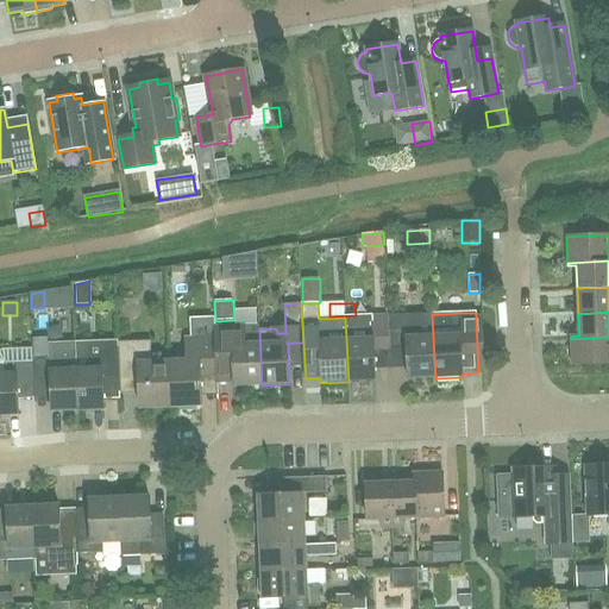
[(388,322),(390,350),(406,349),(407,380),(435,378),(433,337),(432,314),(388,315),(388,322)]
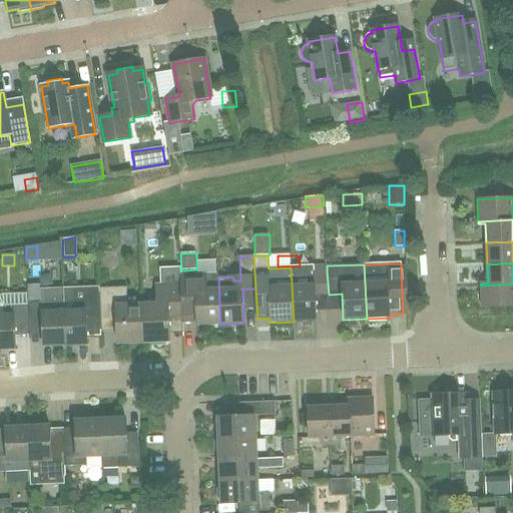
[(294,322),(317,321),(316,296),(329,295),(327,272),(327,266),(291,268),(294,322)]
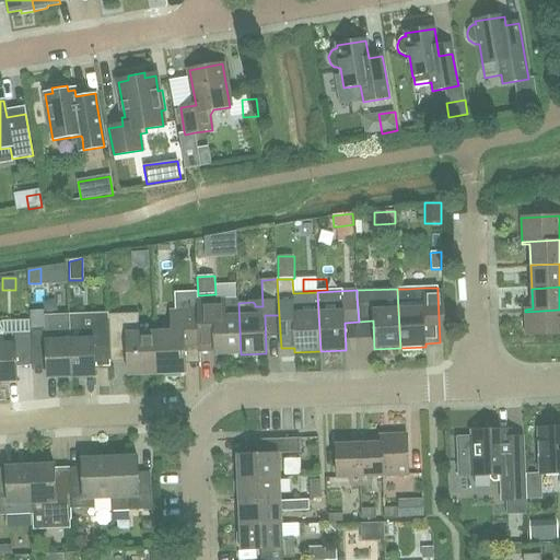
[(225,303),(221,300),(198,301),(198,312),(199,328),(213,327),(214,356),(241,354),(238,303),(225,303)]
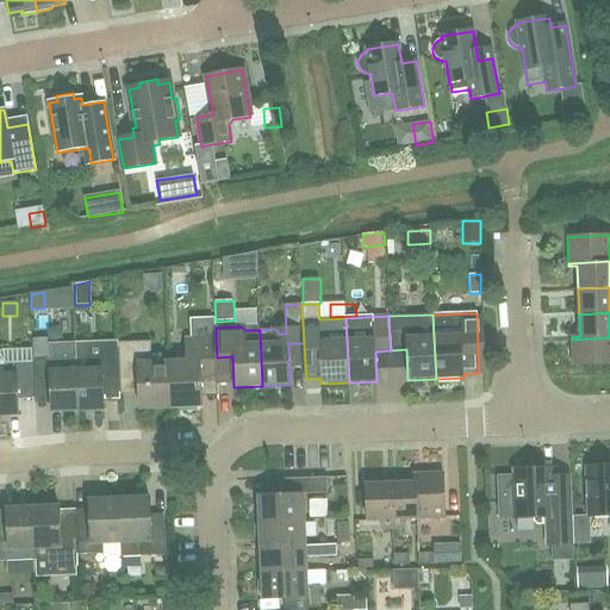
[(573,366),(609,363),(609,337),(572,340),(573,366)]
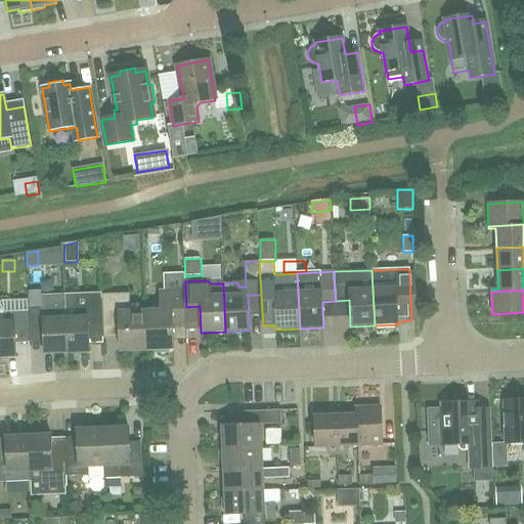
[(186,307),(185,292),(160,293),(161,310),(145,311),(146,350),(173,349),(172,324),(186,323),(186,307)]
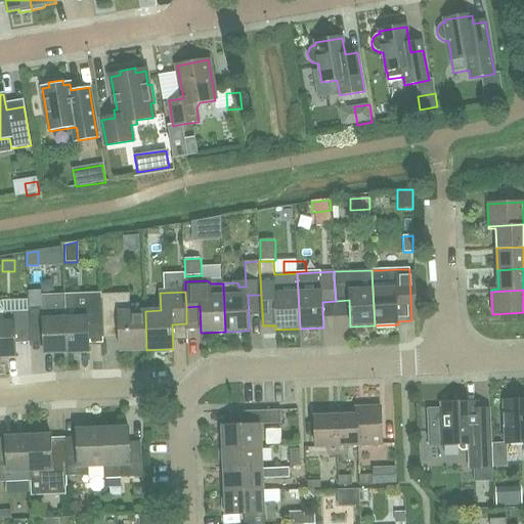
[(130,311),(130,294),(101,295),(102,306),(103,325),(103,328),(120,326),(120,351),(146,350),(145,311),(130,311)]
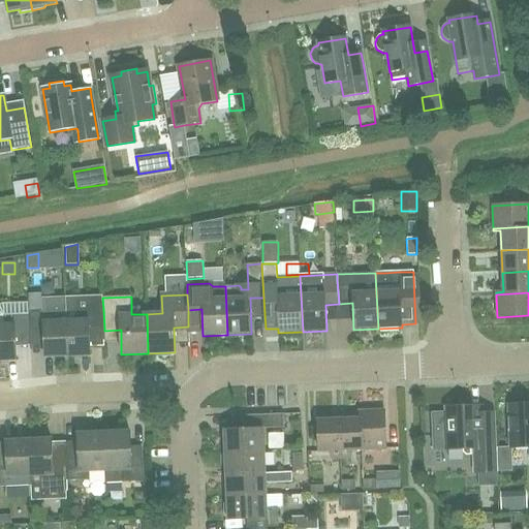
[(44,358),(67,356),(66,320),(66,309),(65,298),(41,298),(41,312),(29,312),(29,314),(29,328),(29,331),(43,331),(44,358)]
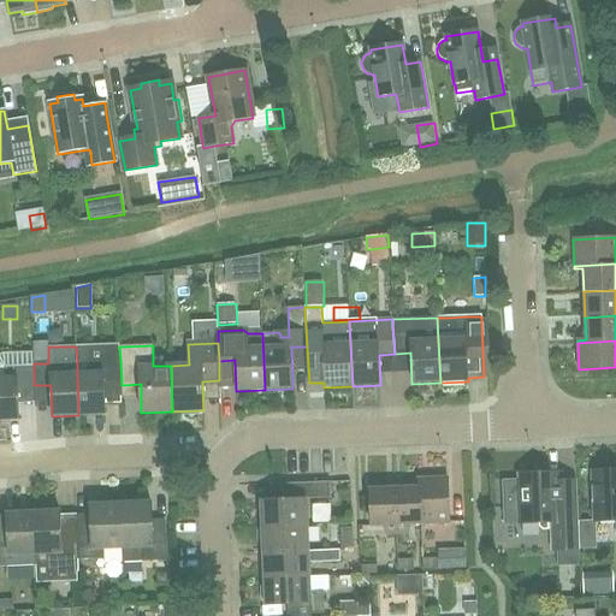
[(78,415),(105,414),(104,383),(122,383),(120,360),(90,361),(90,373),(77,373),(78,415)]
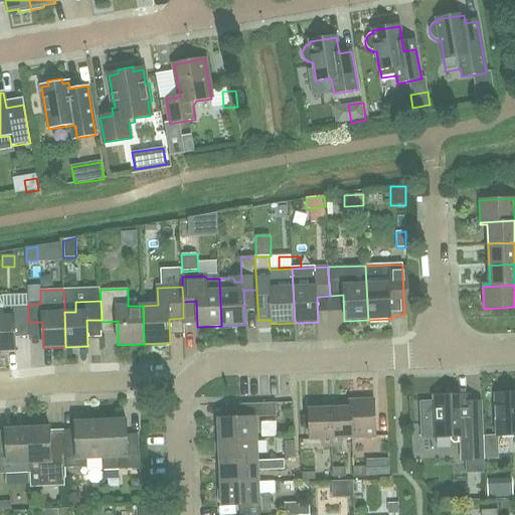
[(0,316),(0,351),(16,351),(14,320),(28,319),(28,306),(3,307),(3,317),(0,316)]
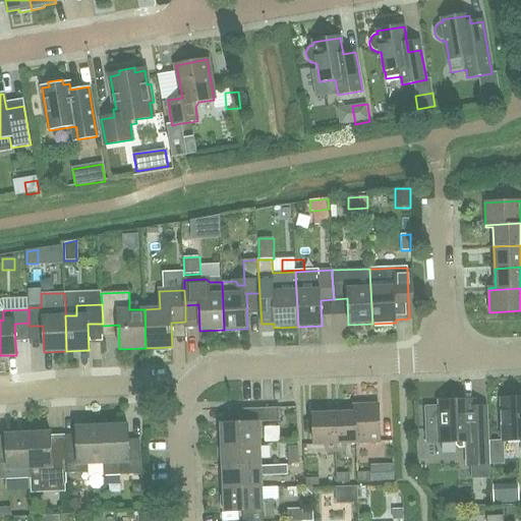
[(520,398),(502,399),(504,441),(520,440),(520,398)]
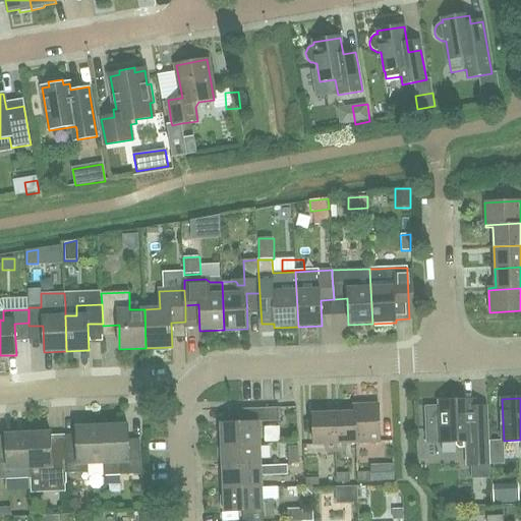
[(473,411),(473,401),(440,402),(441,406),(425,407),(426,443),(456,442),(456,446),(459,449),(468,448),(468,466),(490,465),(488,420),(474,420),(473,411)]
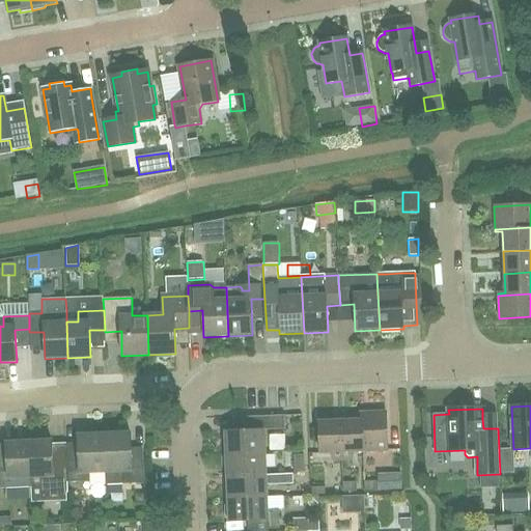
[(364,452),(387,451),(386,412),(363,413),(364,452)]
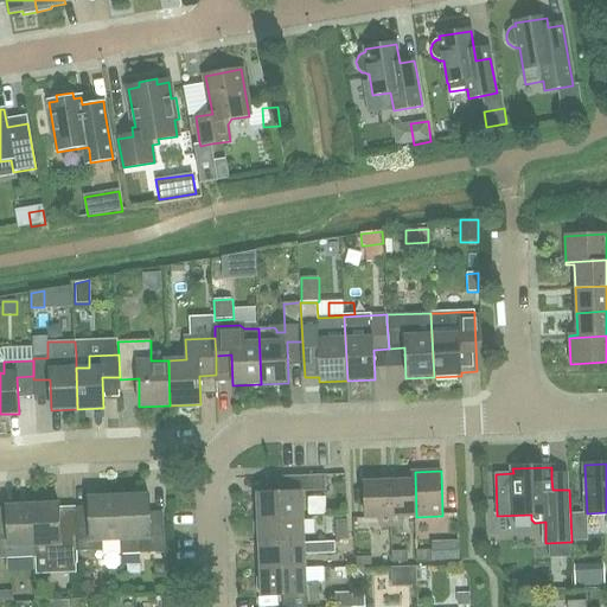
[(391,526),(402,525),(402,517),(416,517),(415,472),(413,472),(413,480),(390,481),(391,526)]
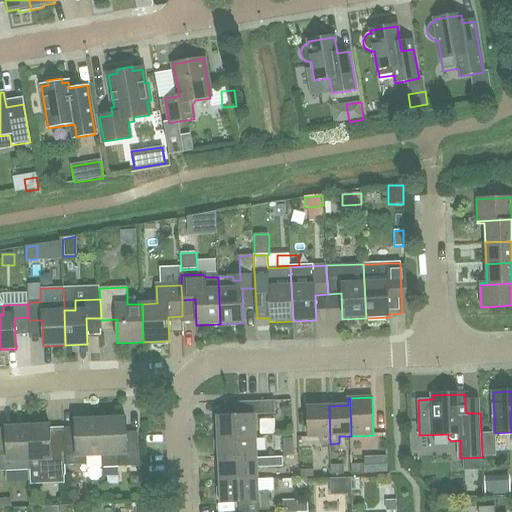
[(218,438),(256,437),(255,415),(275,414),(275,401),(243,402),(243,415),(217,416),(218,438)]
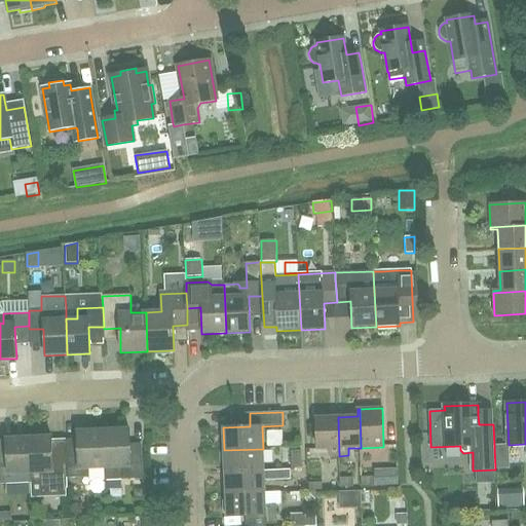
[(339,456),(338,417),(315,418),(316,450),(329,449),(329,456),(339,456)]
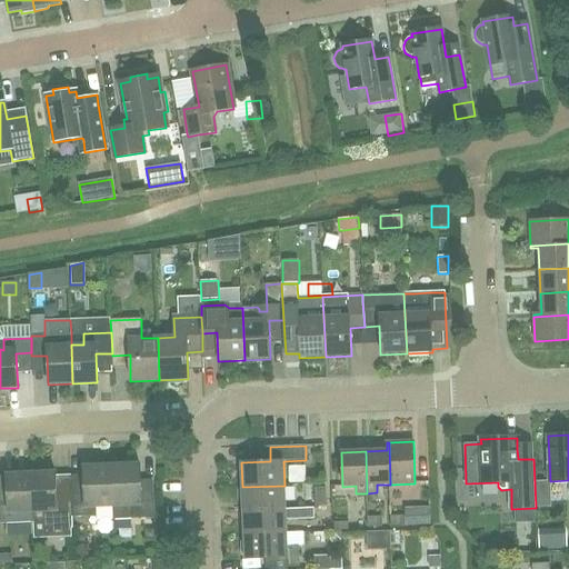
[(140,488),(139,463),(111,465),(113,507),(113,520),(155,518),(153,487),(140,488)]
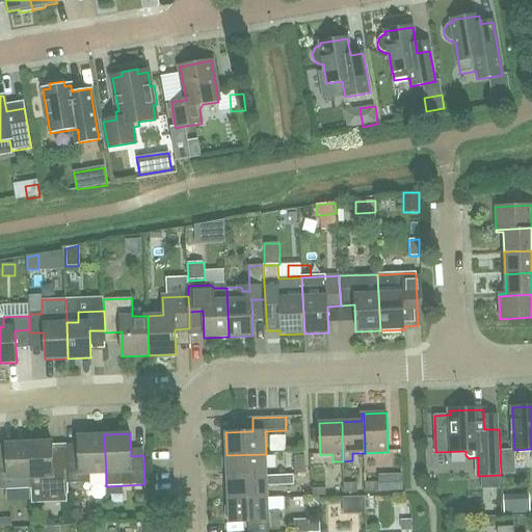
[(68,483),(89,482),(89,474),(106,474),(104,434),(78,436),(79,458),(67,459),(68,469),(68,483)]
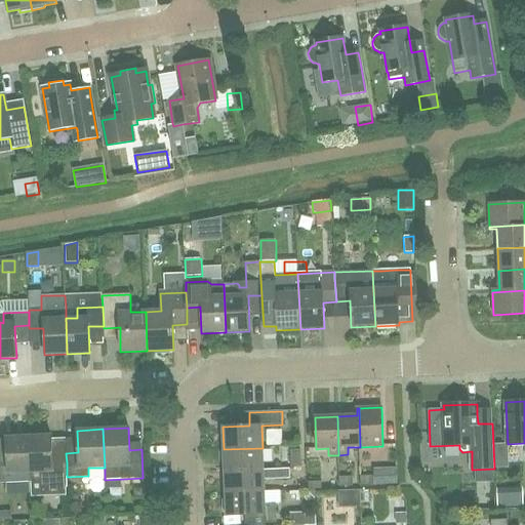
[(30,473),(41,472),(42,488),(50,488),(50,496),(66,495),(66,487),(68,487),(67,477),(67,462),(52,463),(51,436),(29,437),(30,473)]
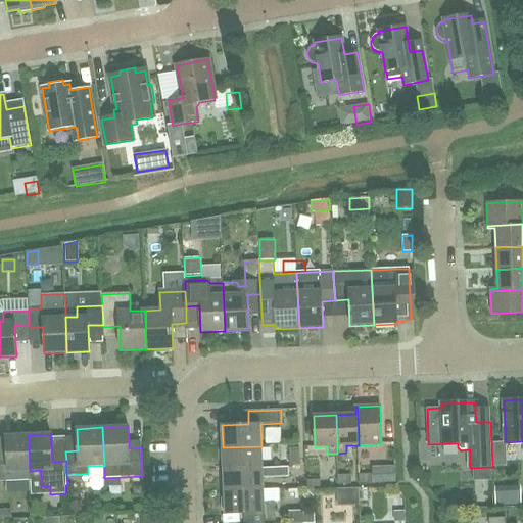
[(0,462),(0,481),(31,480),(30,471),(29,435),(6,436),(7,462),(0,462)]
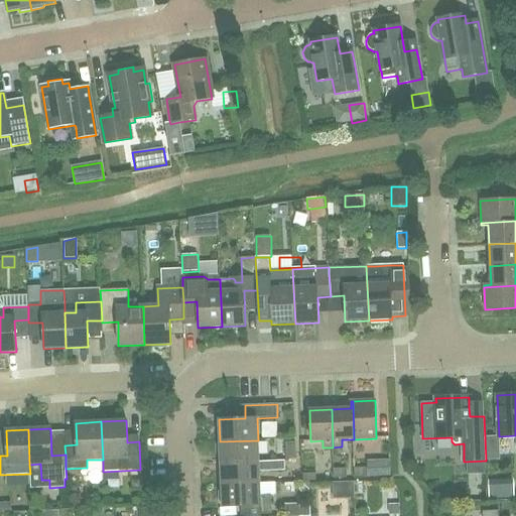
[(221,464),(258,462),(258,440),(220,441),(221,464)]
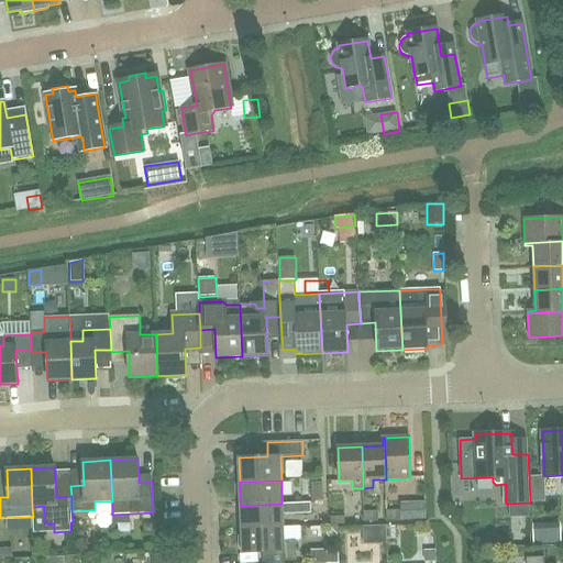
[(312,501),(323,501),(322,483),(311,483),(312,501)]
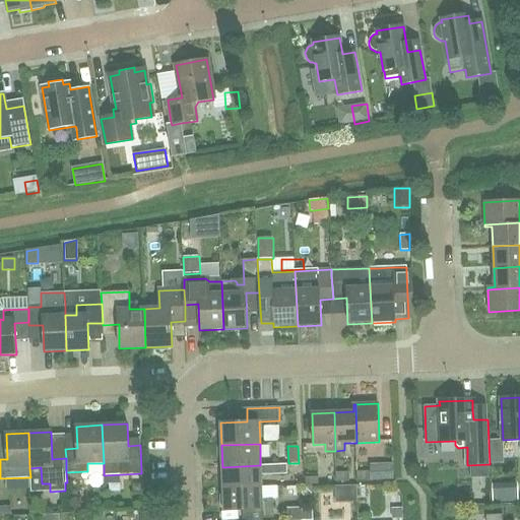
[(260,465),(222,467),(223,489),(261,488),(261,486),(261,475),(272,475),(287,474),(287,464),(272,465),(260,466),(260,465)]
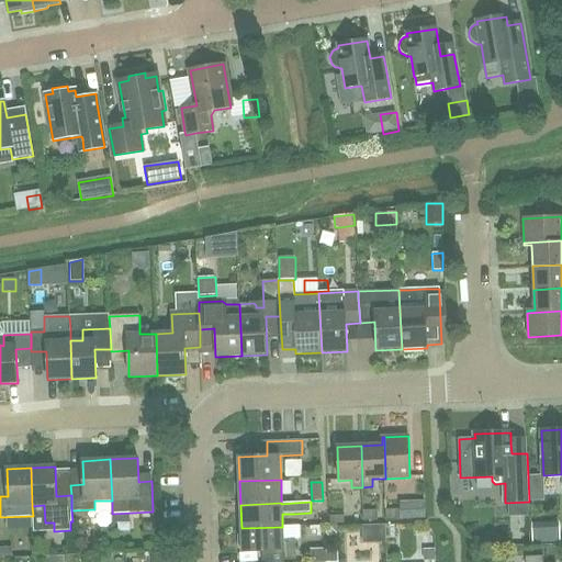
[(385,510),(386,520),(400,520),(400,509),(385,510)]
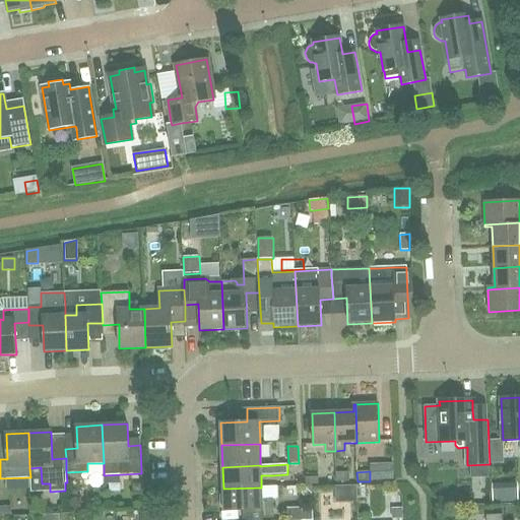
[(336,482),(349,481),(349,472),(335,472),(336,482)]
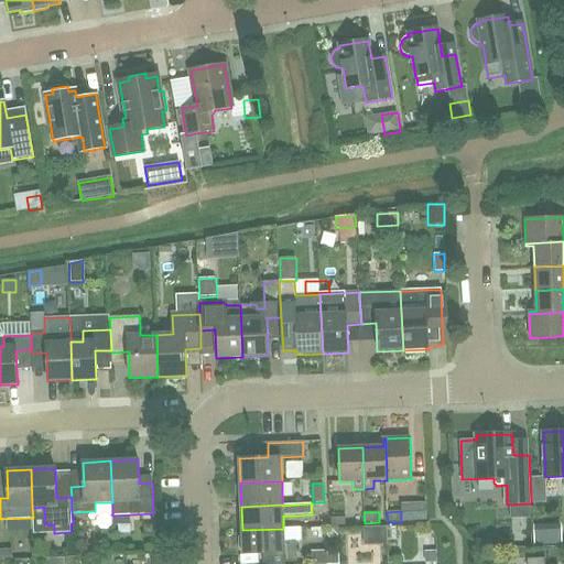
[(331,528),(346,528),(345,518),(331,518),(331,528)]
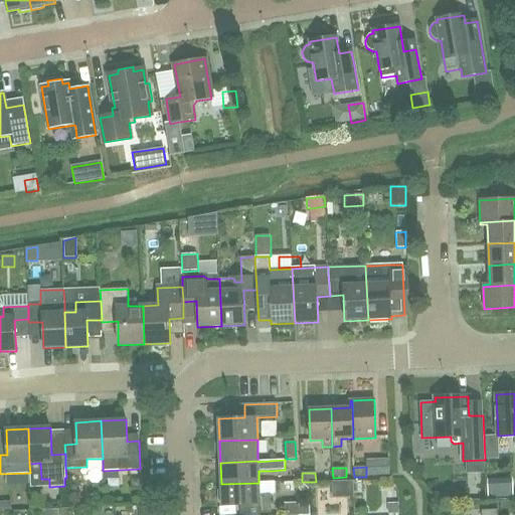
[(132,488),(140,488),(140,479),(132,480),(132,488)]
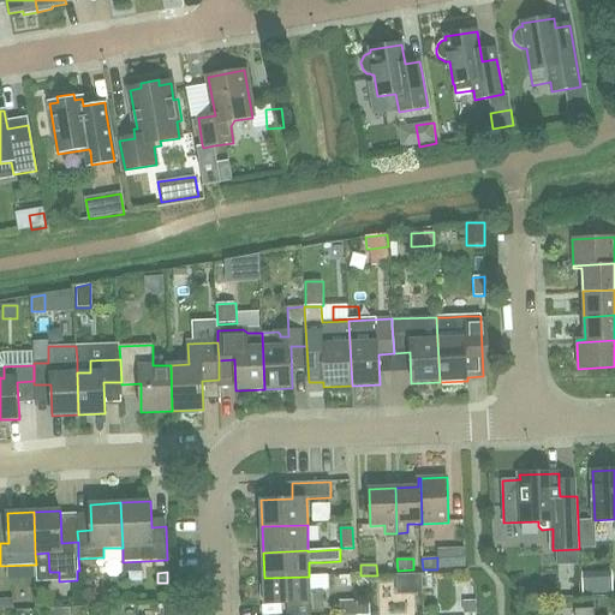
[(309,577),(264,578),(266,604),(310,603),(310,613),(324,613),(323,590),(329,590),(329,575),(309,575),(309,577)]
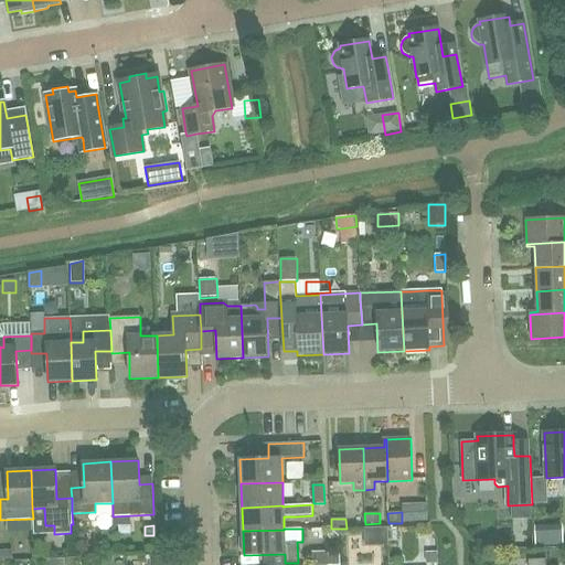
[(535,547),(547,547),(547,535),(534,535),(535,547)]
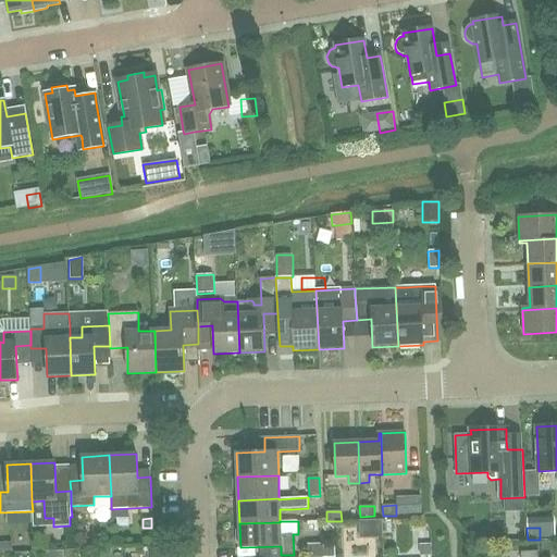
[(425,556),(428,556),(426,544),(418,545),(418,556),(425,556)]
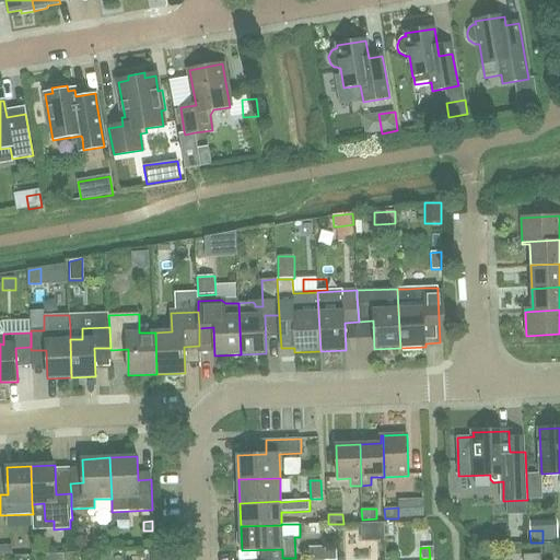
[(336,548),(325,548),(325,559),(336,559),(337,559),(336,548)]
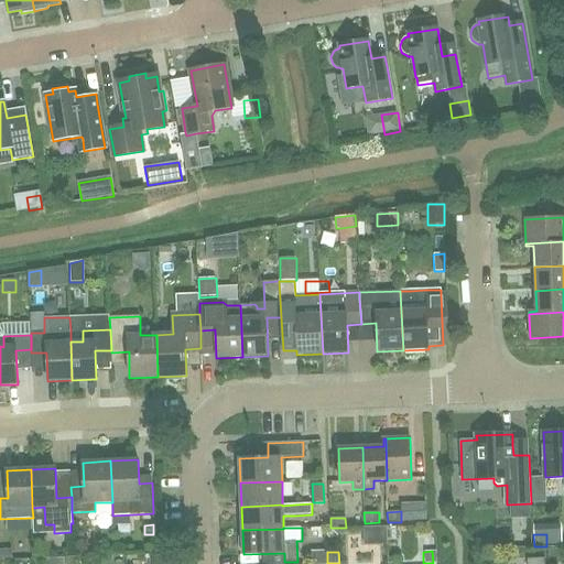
[(164,563),(164,554),(155,554),(150,554),(150,563),(164,563)]
